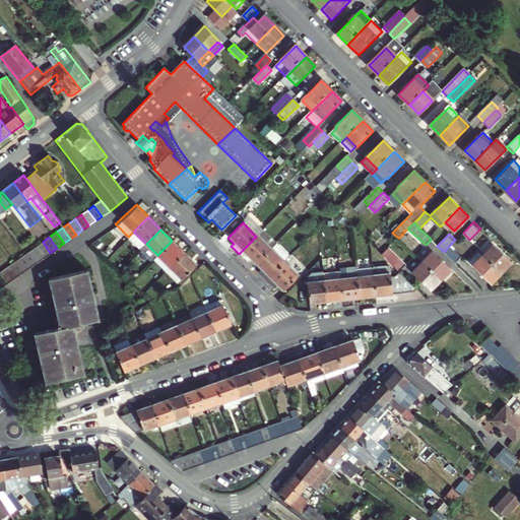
[(249,259),(254,264),(269,250),(256,237),(239,254),(247,262),(249,259)]
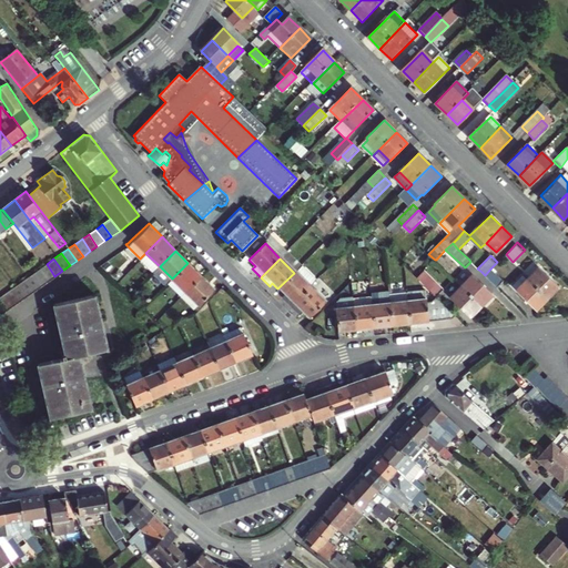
[(172,279),(185,292),(200,276),(188,263),(172,279)]
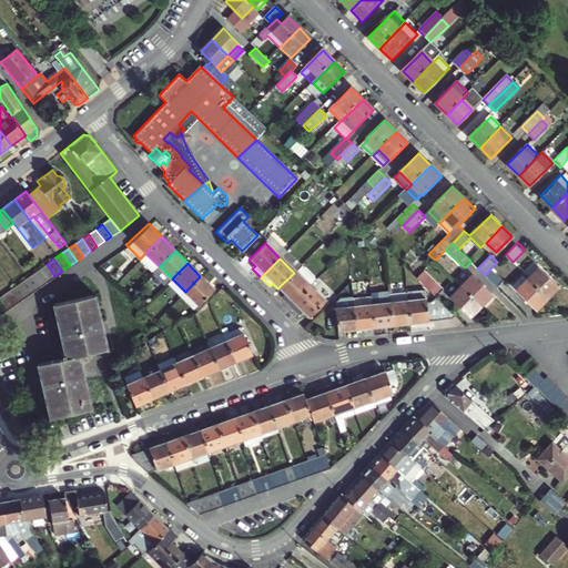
[(47,264),(39,270),(47,282),(54,276),(47,264)]
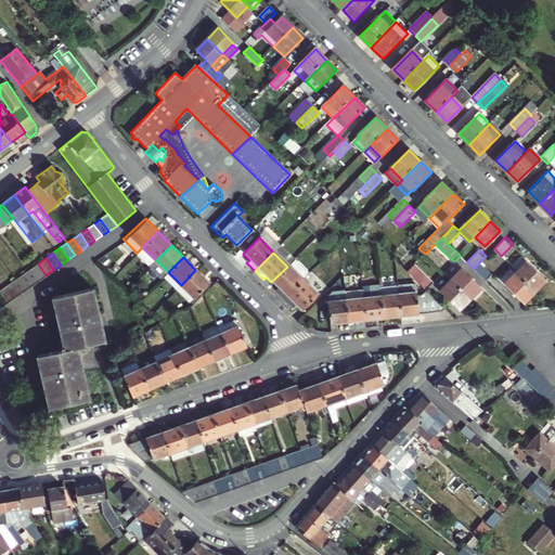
[(527,258),(516,270),(533,288),(545,276),(527,258)]
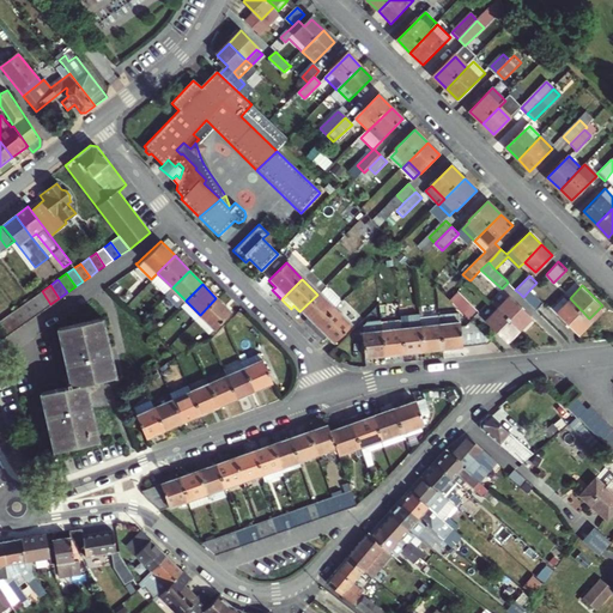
[(173,287),(168,292),(181,305),(186,301),(173,287)]
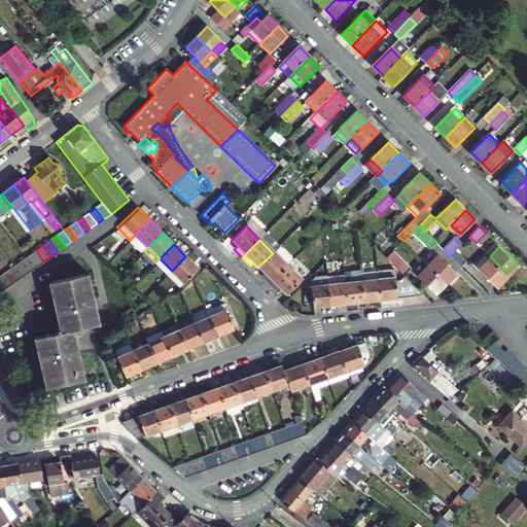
[(269,284),(287,267),(292,261),(278,247),(273,253),(257,268),(264,274),(260,277),(269,284)]
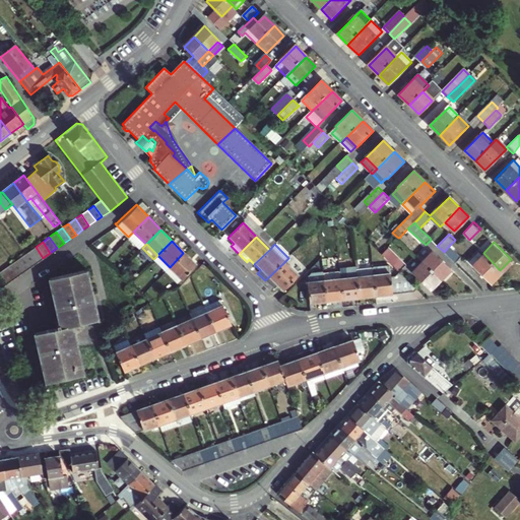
[(450,245),(444,252),(455,263),(461,257),(450,245)]
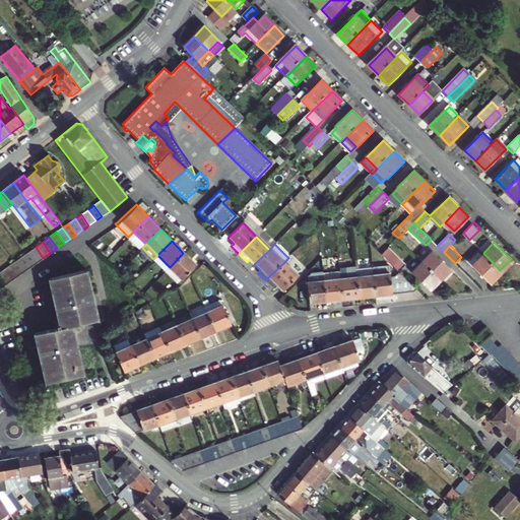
[(0,287),(43,258),(36,247),(0,270),(0,287)]
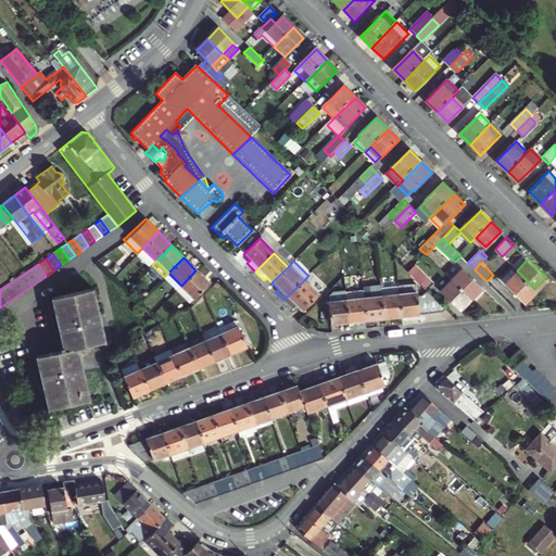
[(430,282),(415,266),(407,274),(424,289),(430,282)]
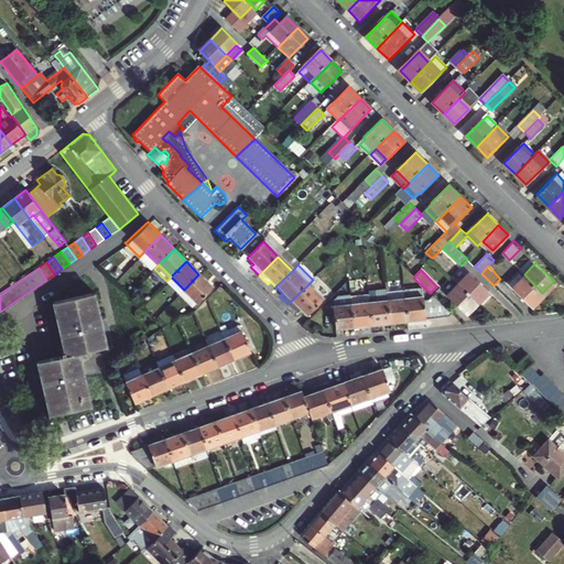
[(468,271),(457,282),(477,302),(488,291),(468,271)]
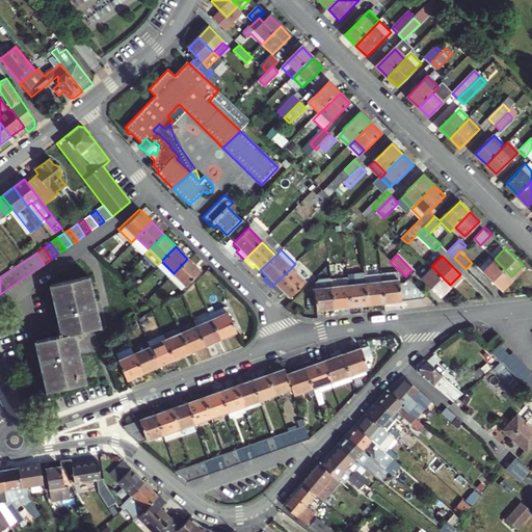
[(200,270),(187,259),(174,273),(168,277),(181,289),(200,270)]
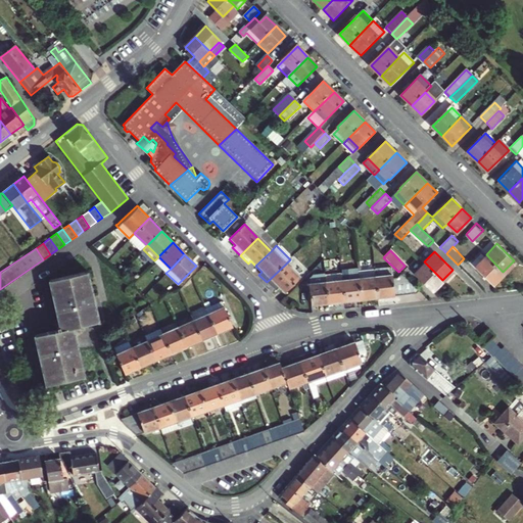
[(503,272),(486,254),(475,266),(492,282),(503,272)]
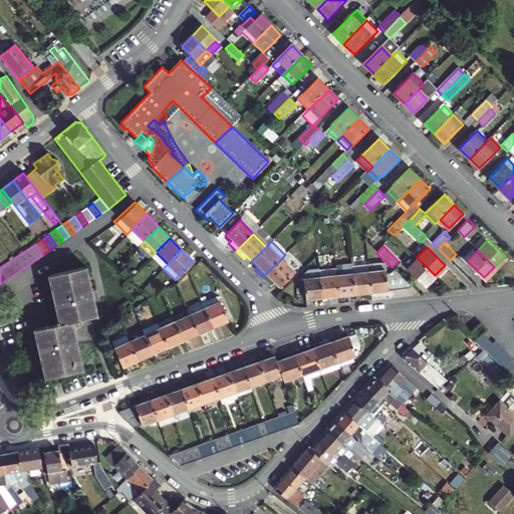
[(168,264),(156,252),(152,256),(163,268),(168,264)]
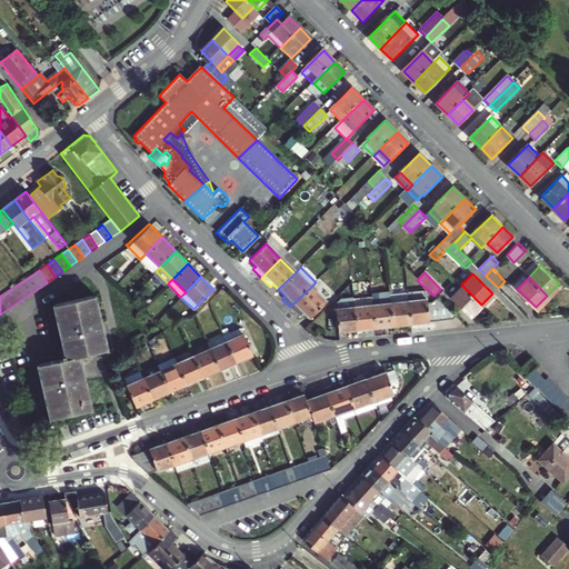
[(481,305),(461,285),(450,296),(470,315),(481,305)]
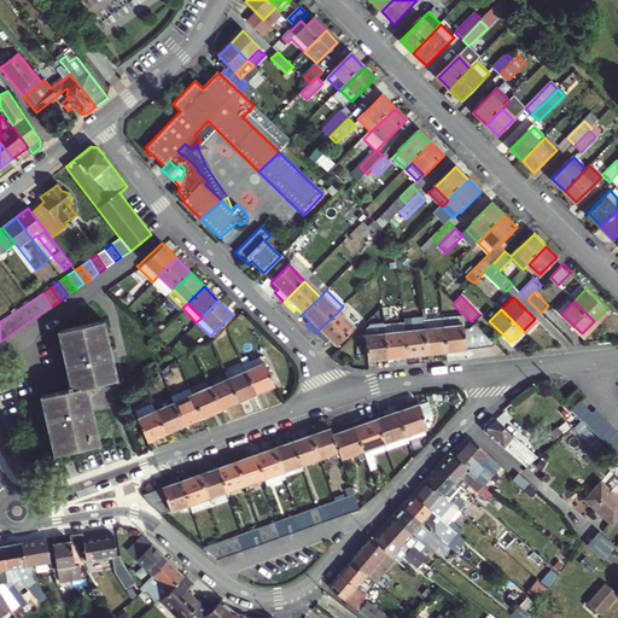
[(353,328),(337,313),(315,333),(326,344),(328,342),(334,347),(353,328)]
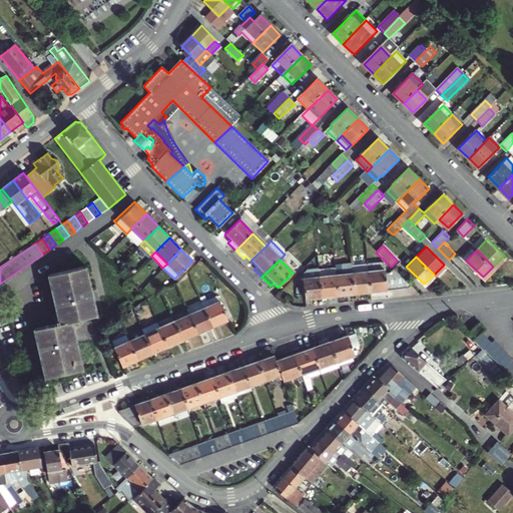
[(97,313),(85,264),(48,273),(58,319),(55,320),(55,323),(34,328),(46,377),(84,368),(73,320),(97,313)]
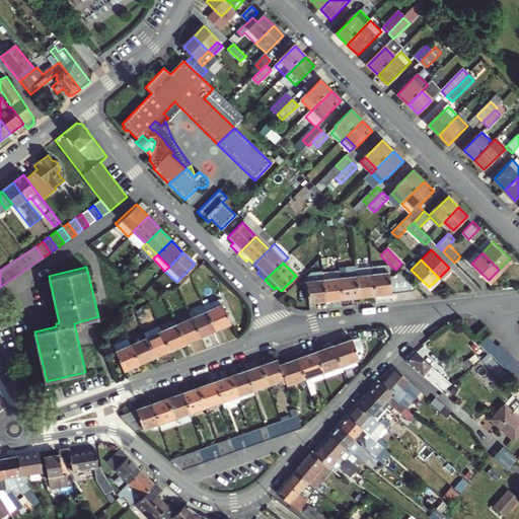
[(370,271),(373,298),(413,293),(416,290),(397,273),(394,276),(388,277),(387,269),(370,271)]
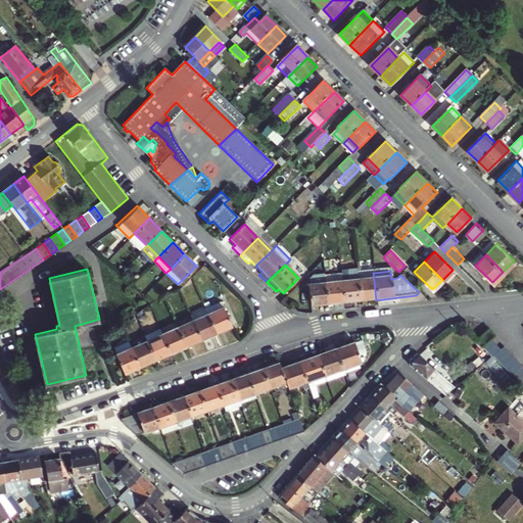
[(376,300),(373,273),(358,274),(360,302),(376,300)]
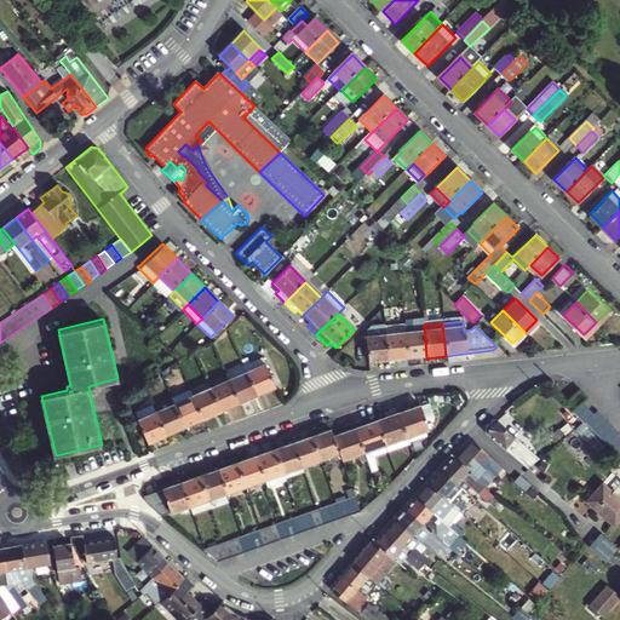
[(403,327),(407,361),(426,359),(424,325),(403,327)]
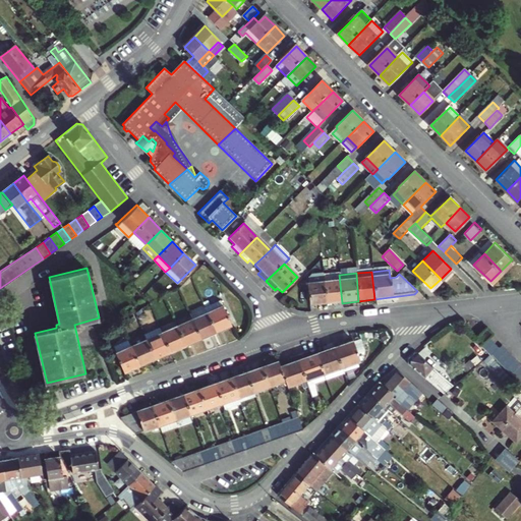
[(323,277),(326,304),(342,303),(339,275),(323,277)]
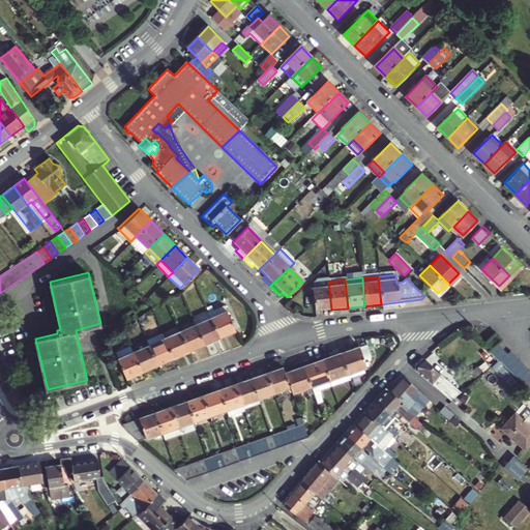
[(331,310),(328,282),(311,283),(315,312),(331,310)]
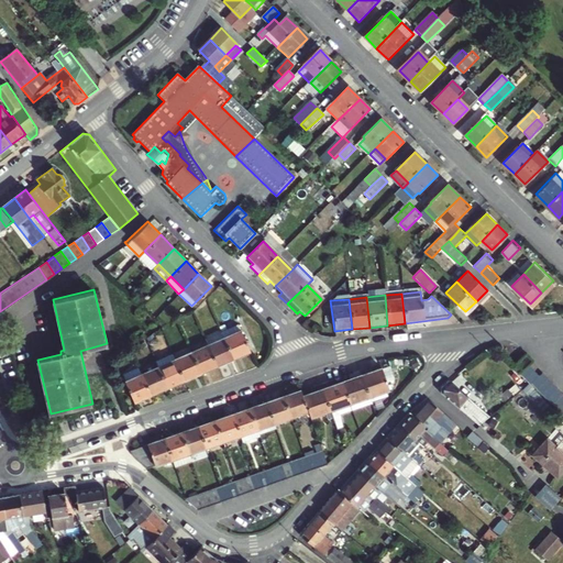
[(238,324),(221,331),(233,359),(250,351),(238,324)]
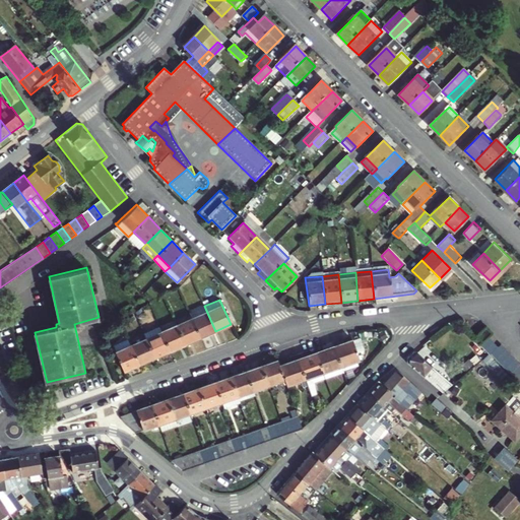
[(190,313),(192,318),(200,337),(215,331),(204,306),(190,313)]
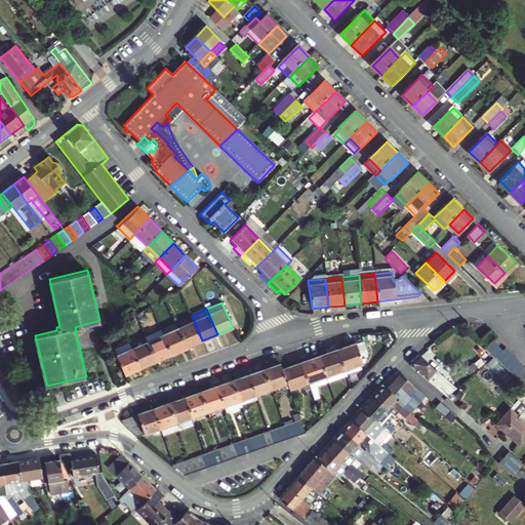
[(202,340),(194,321),(178,328),(186,348),(202,340)]
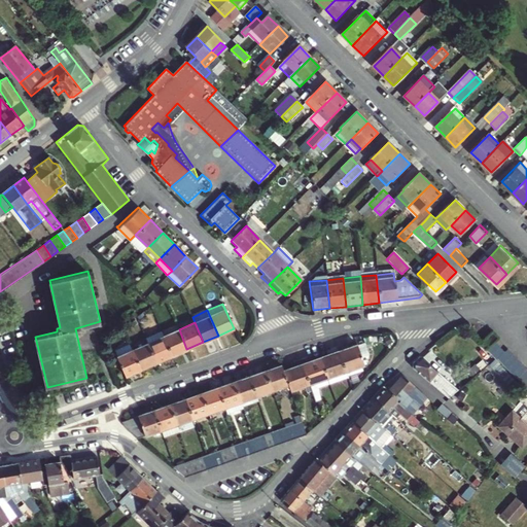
[(179,329),(165,336),(173,355),(186,349),(179,329)]
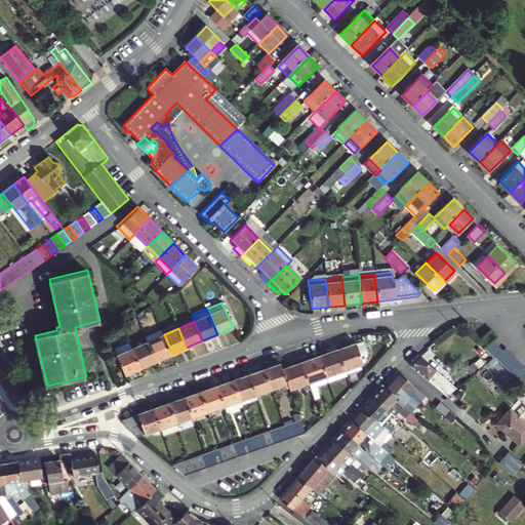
[(161,330),(145,337),(147,342),(164,334),(161,330)]
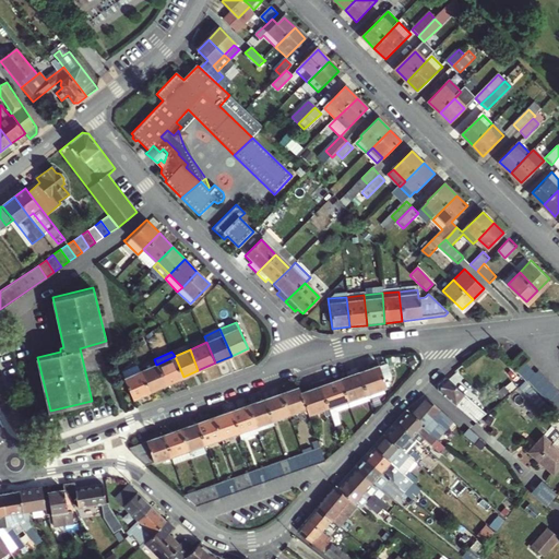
[(545,402),(550,407),(556,413),(558,416),(558,395),(556,392),(551,388),(546,381),(540,376),(535,370),(532,373),(527,368),(522,363),(526,359),(520,353),(511,361),(516,367),(513,370),(519,376),(523,381),(524,380),(530,385),(535,391),(540,397),(545,402)]
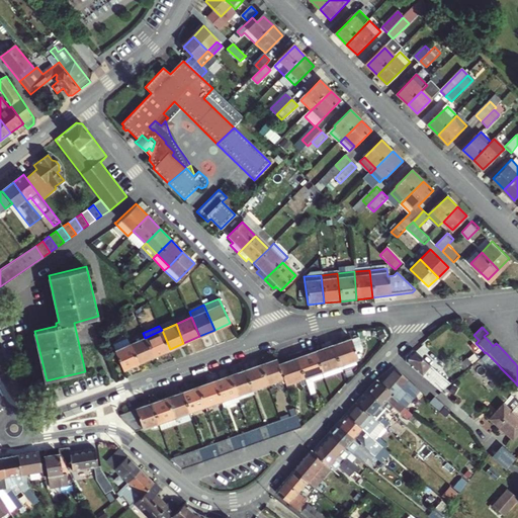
[(162,330),(145,338),(153,356),(170,349),(162,330)]
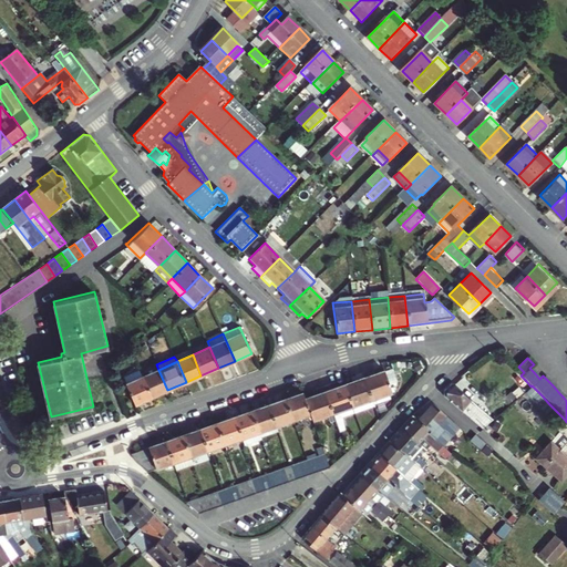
[(167,390),(158,370),(143,377),(152,397),(167,390)]
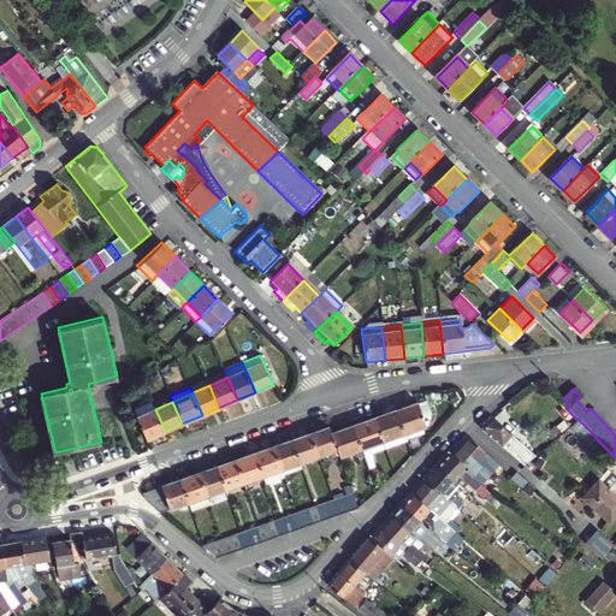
[(406,403),(392,408),(406,444),(424,437),(421,431),(425,430),(415,406),(407,409),(406,403)]
